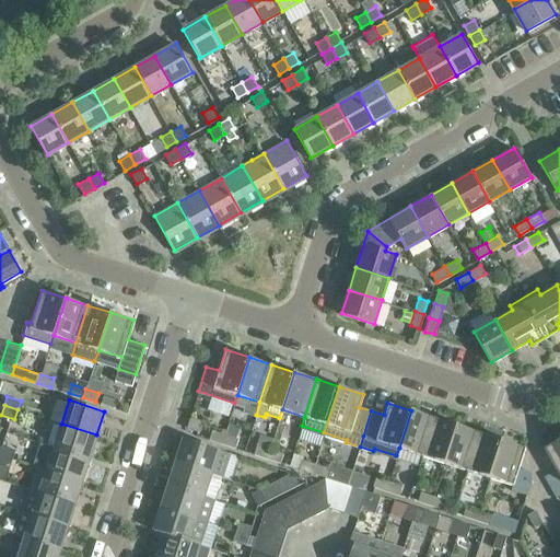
[(399,448),(421,454),(434,417),(411,410),(399,448)]
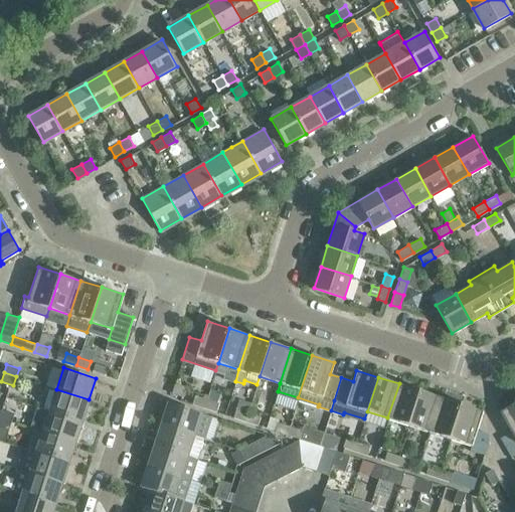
[(171,392),(180,395),(183,386),(174,383),(171,392)]
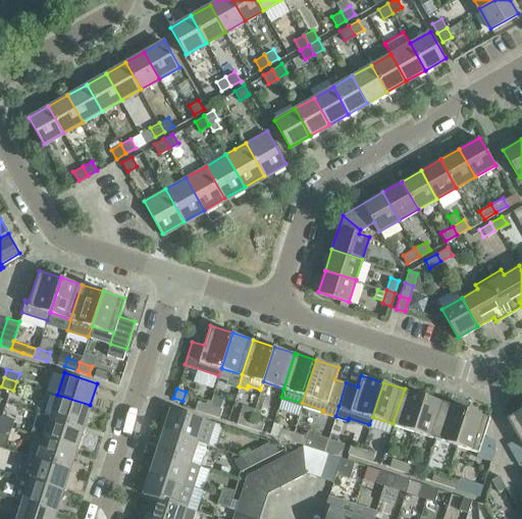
[(393,423),(414,430),(425,396),(405,388),(393,423)]
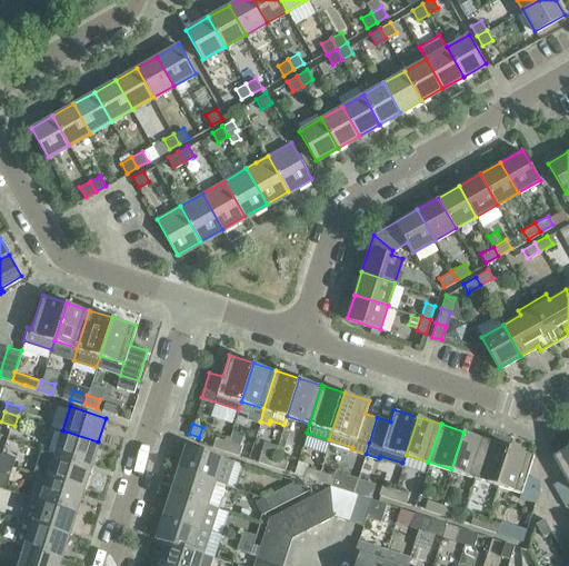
[(91,465),(98,442),(62,430),(55,454),(91,465)]
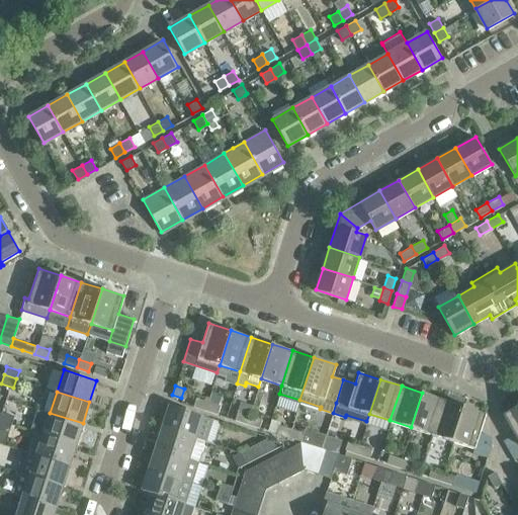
[(411,427),(431,434),(443,400),(422,393),(411,427)]
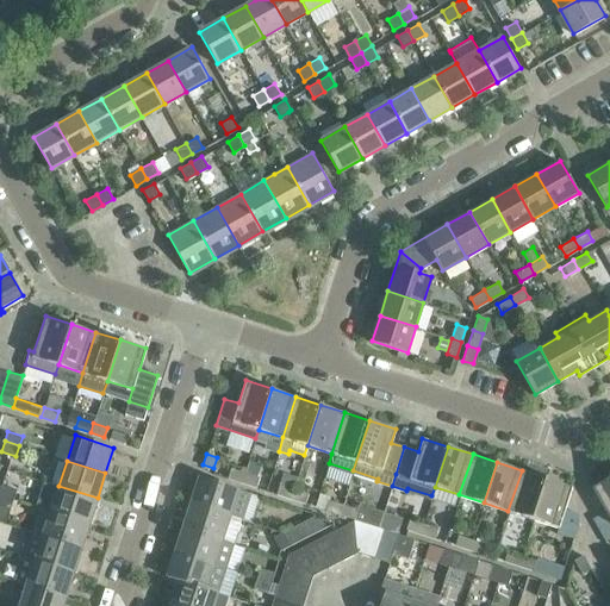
[(244,472),(230,467),(226,478),(241,481),(244,472)]
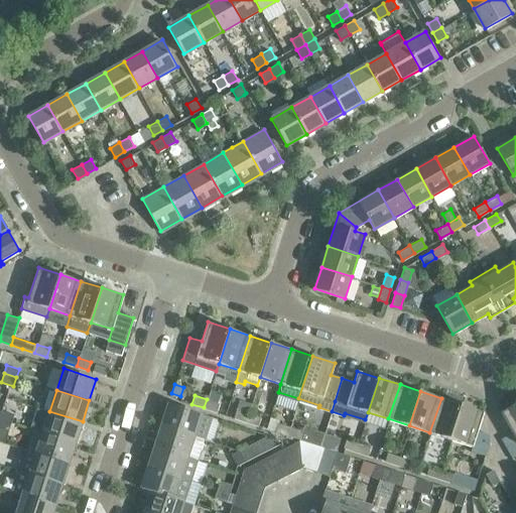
[(429,432),(450,438),(462,404),(441,398),(429,432)]
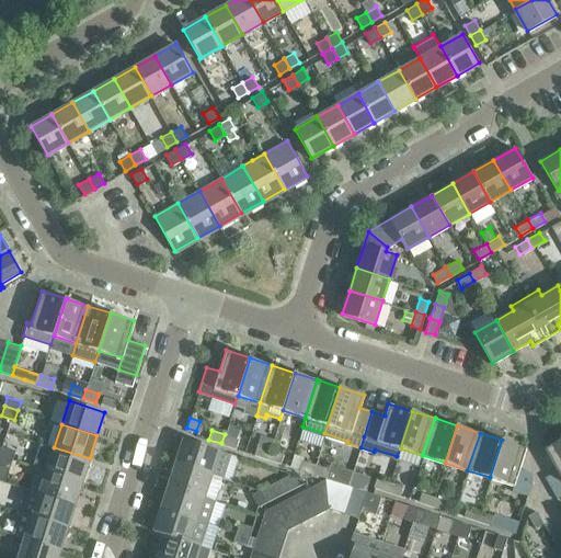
[(236,437),(225,434),(221,443),(235,447),(238,439),(236,437)]
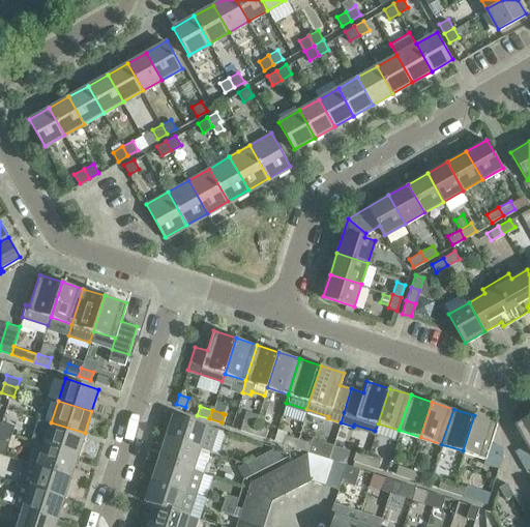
[(218,428),(174,413),(166,436),(209,449),(211,450),(218,428)]
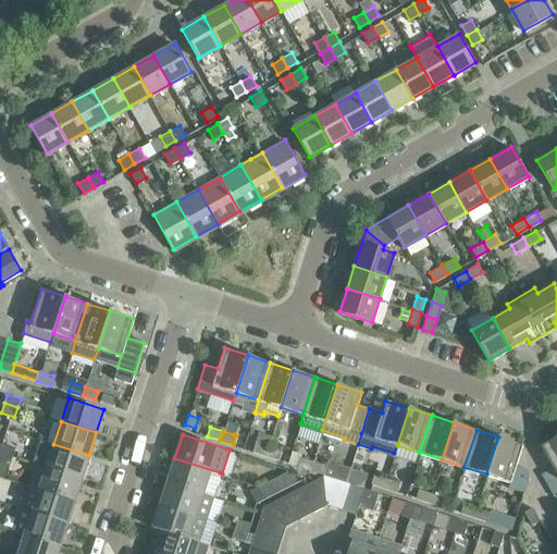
[(556,435),(541,445),(551,463),(556,474),(556,435)]
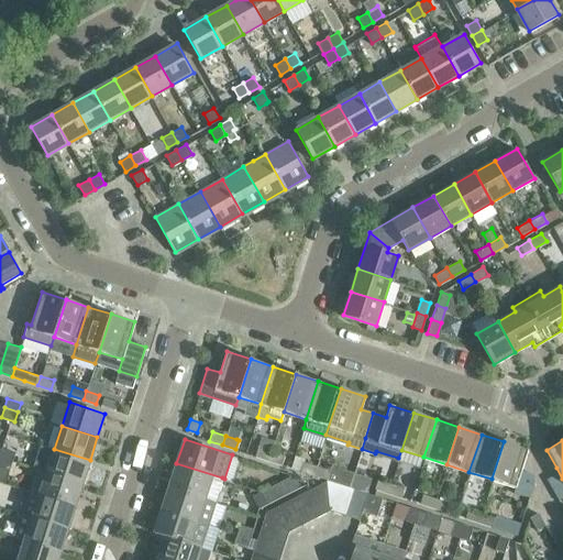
[(528,449),(504,441),(492,479),(516,487),(528,449)]
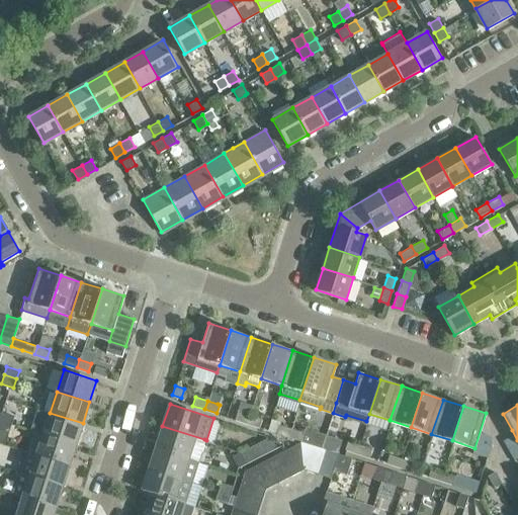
[(234,419),(247,423),(249,414),(237,410),(234,419)]
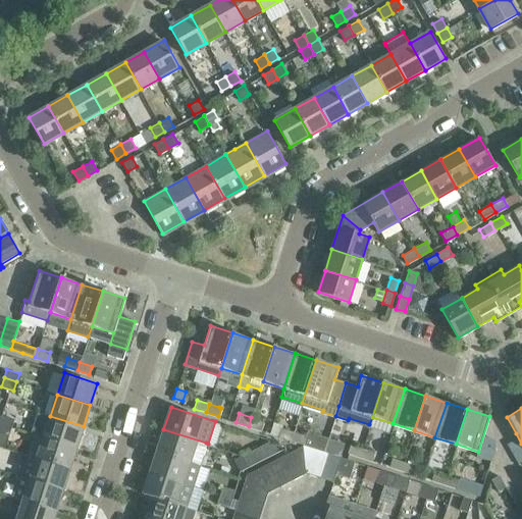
[(0,422),(11,426),(13,417),(1,414),(0,416),(0,422)]
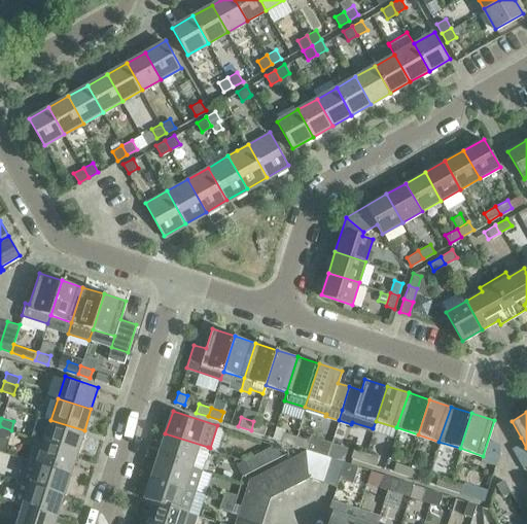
[(44,441),(43,441),(77,452),(84,430),(50,420),(44,441)]
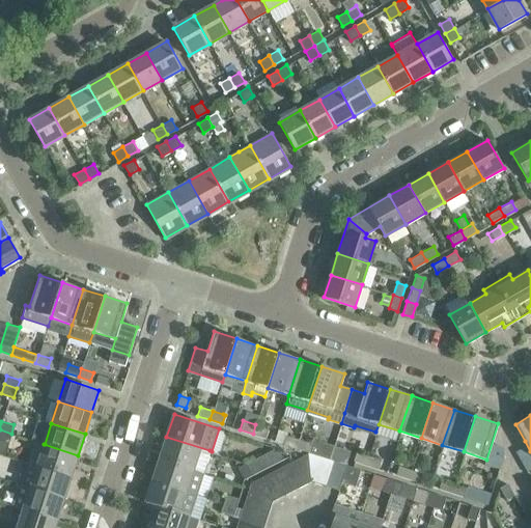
[(268,428),(255,424),(253,434),(266,437),(268,428)]
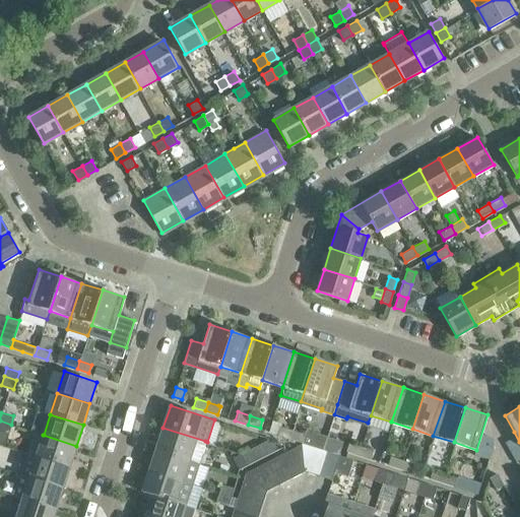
[(8,433),(11,425),(0,421),(0,444),(4,445),(8,433)]
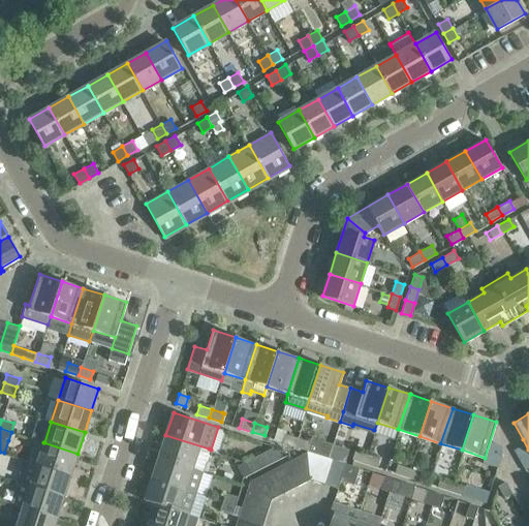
[(286,433),(285,433),(282,441),(294,445),(298,437),(286,433)]
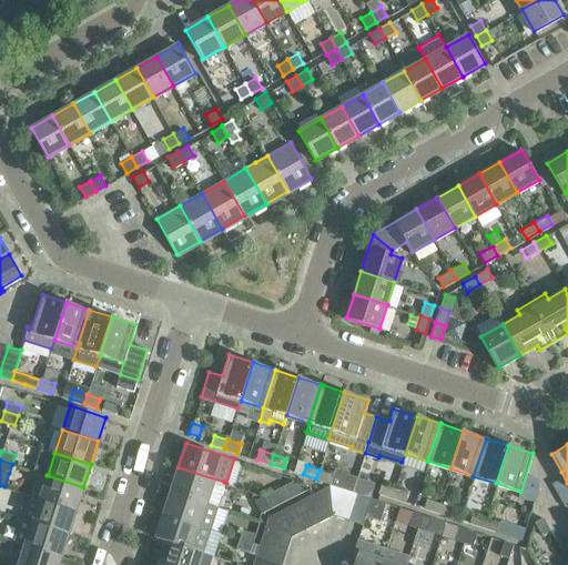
[(171,490),(206,502),(217,505),(224,482),(178,467),(171,490)]
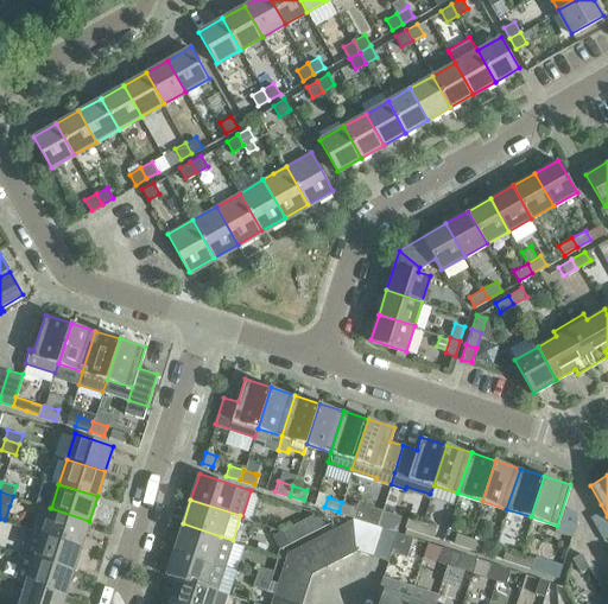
[(356,506),(342,502),(339,512),(353,516),(356,506)]
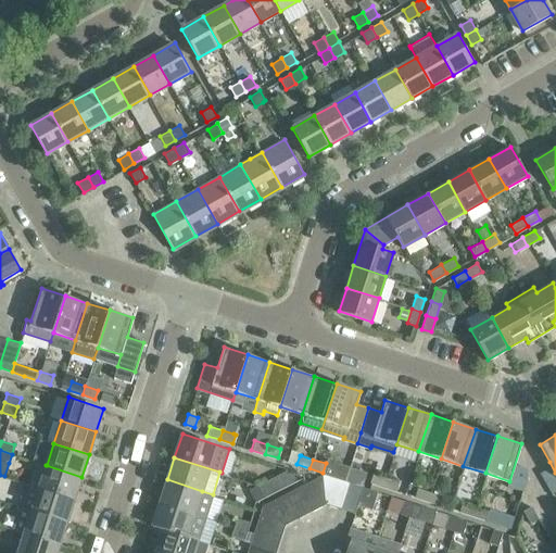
[(81,477),(46,465),(47,465),(35,462),(27,484),(74,499),(81,477)]
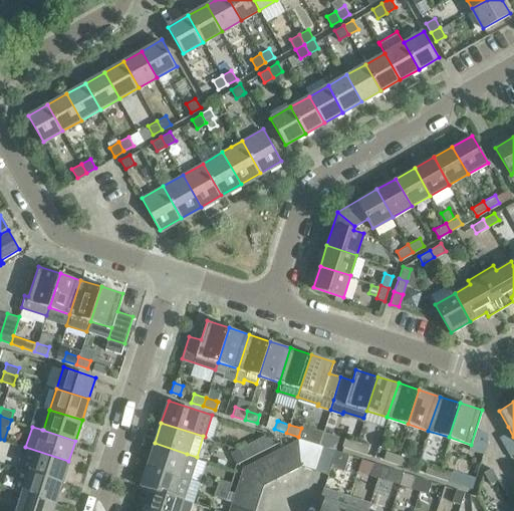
[(498,433),(511,455),(513,452),(513,437),(508,427),(498,433)]
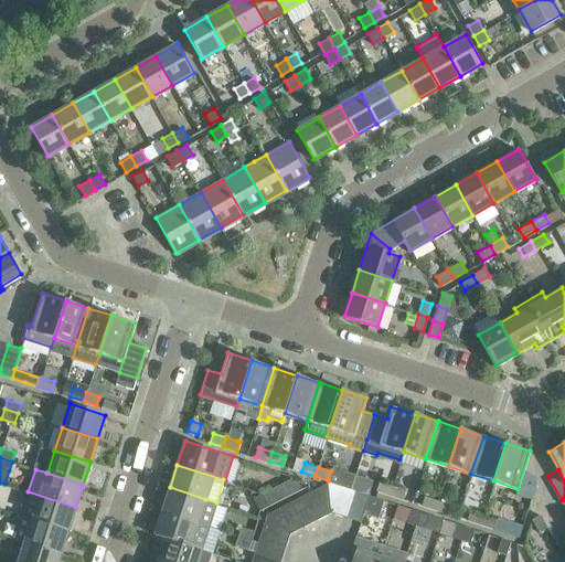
[(294,476),(262,492),(268,505),(305,486),(301,478),(294,476)]
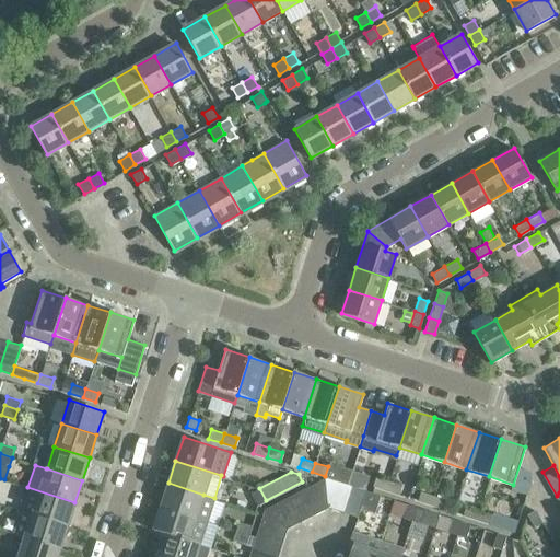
[(385,489),(388,480),(375,476),(372,485),(385,489)]
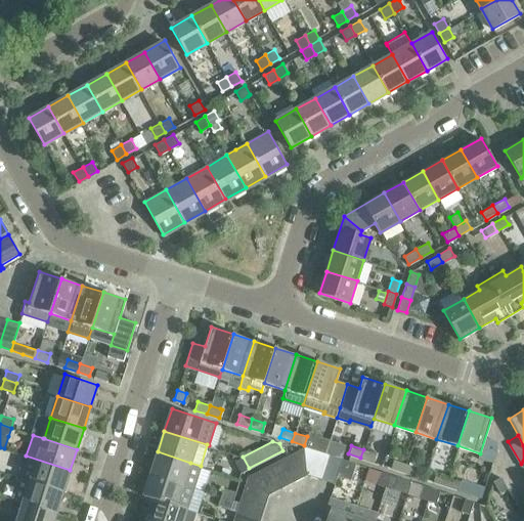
[(282,458),(295,480),(307,474),(305,446),(282,458)]
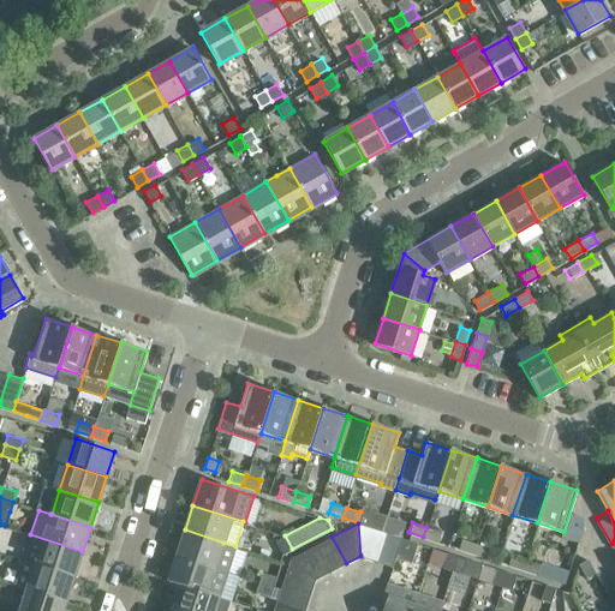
[(360,556),(376,561),(384,532),(358,523),(360,556)]
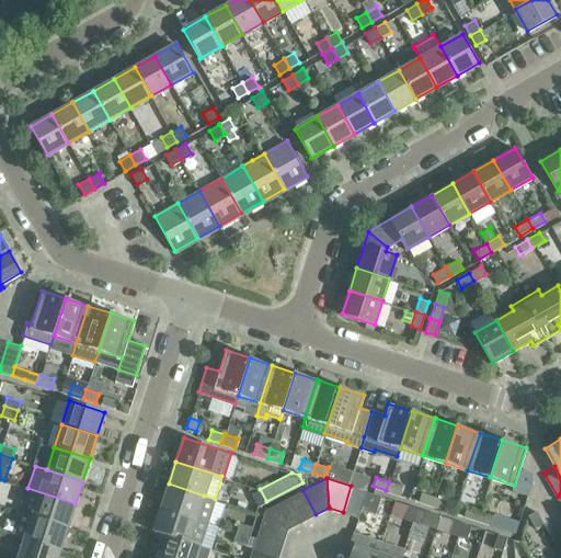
[(399,494),(402,486),(389,481),(386,490),(399,494)]
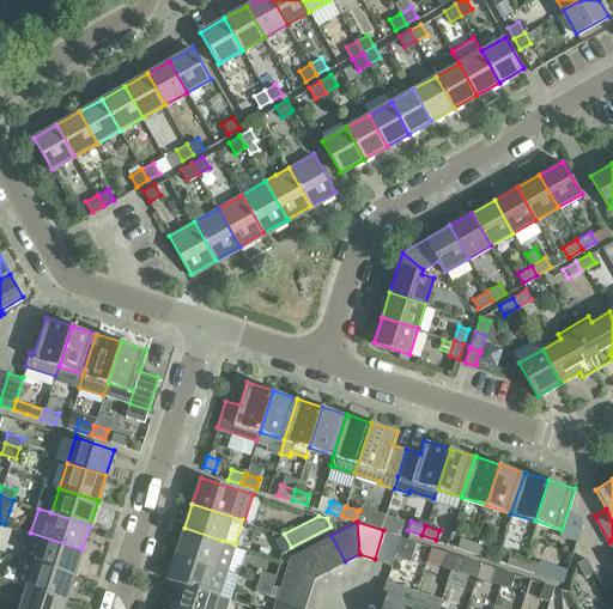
[(223,541),(184,528),(176,553),(216,566),(226,570),(235,544),(223,541)]
